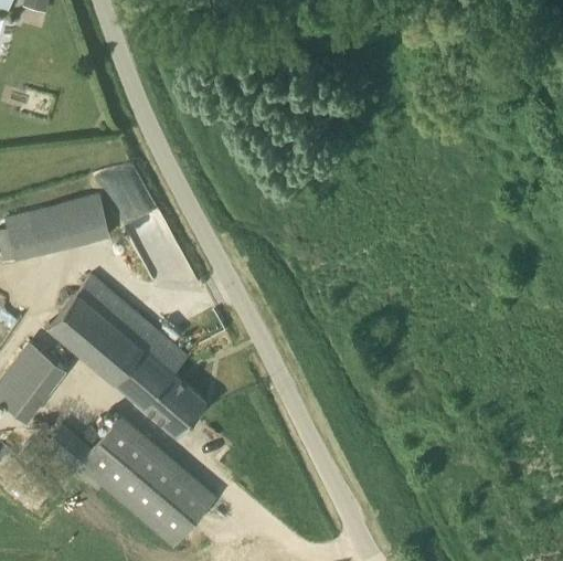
[(0,0),(0,8),(11,11),(13,0),(0,0)]
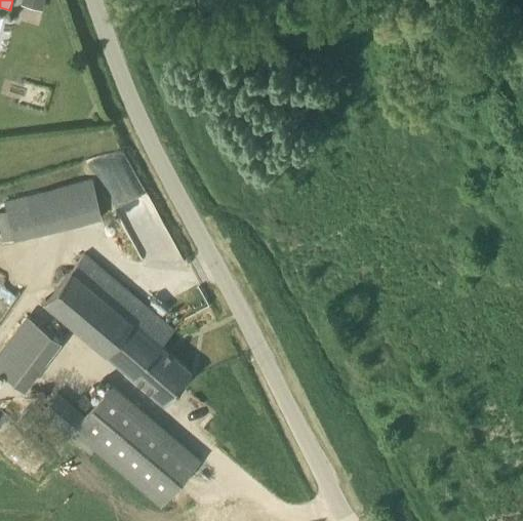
[(23,0),(23,5),(44,11),(46,0),(23,0)]
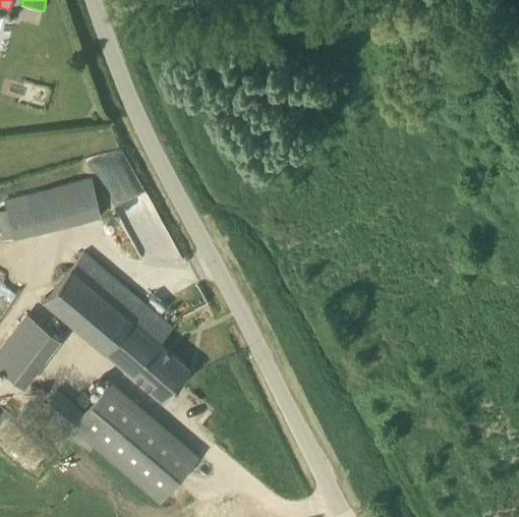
[(96,171),(149,274),(178,260),(125,156),(96,171)]
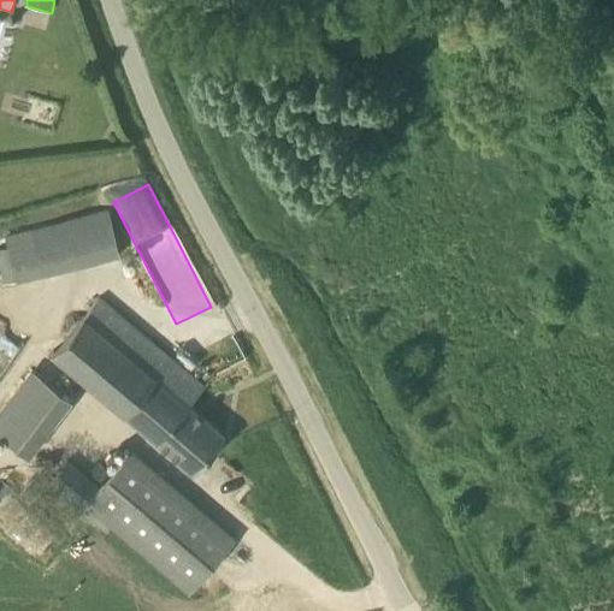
[(43,277),(96,264),(120,259),(110,215),(34,233),(43,277)]
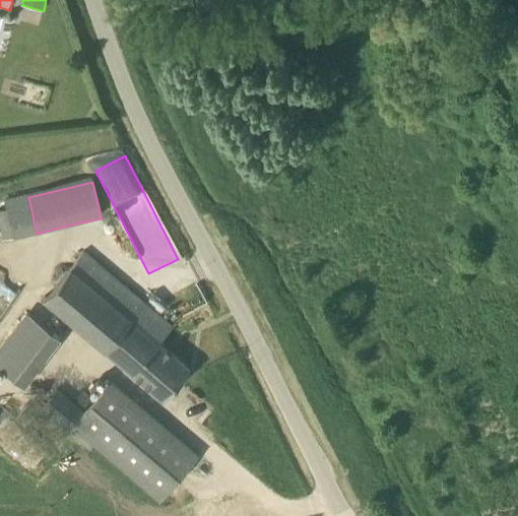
[(15,239),(37,234),(28,197),(6,202),(15,239)]
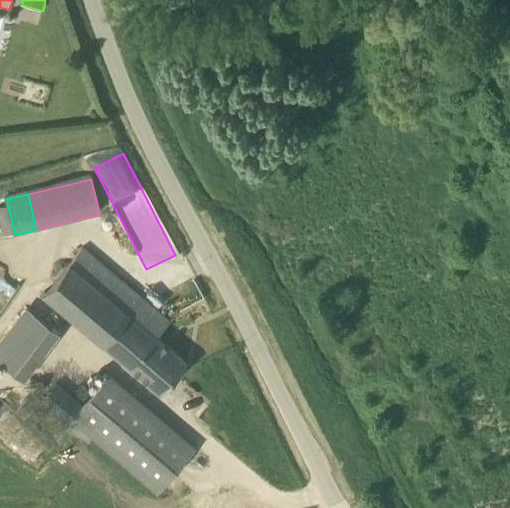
[(162,396),(189,366),(159,340),(172,325),(85,249),(45,296),(162,396)]
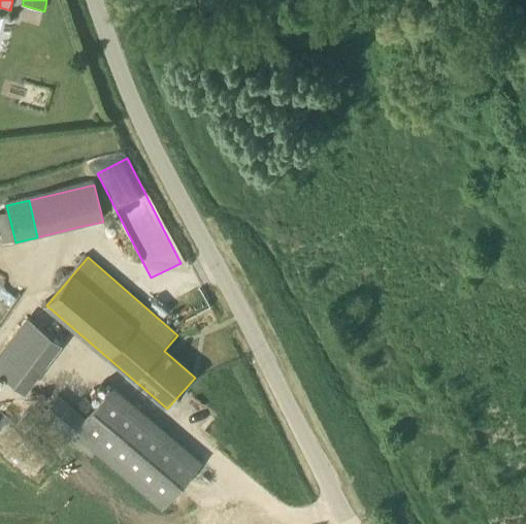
[(0,375),(24,395),(61,345),(27,320),(0,355),(0,375)]
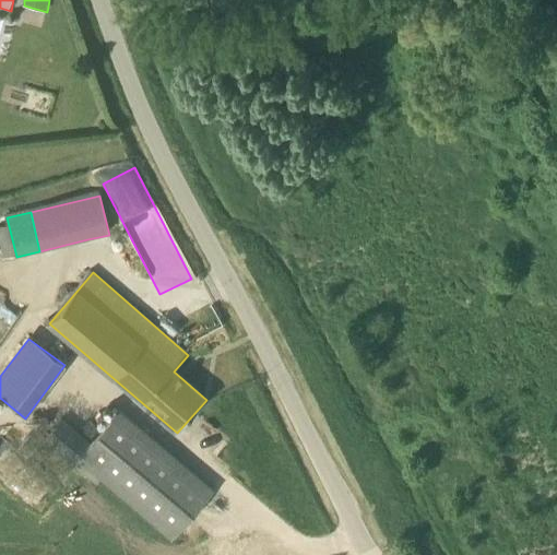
[(199,480),(121,413),(94,446),(63,421),(46,443),(98,487),(103,482),(157,528),(175,542),(215,494),(199,480)]
